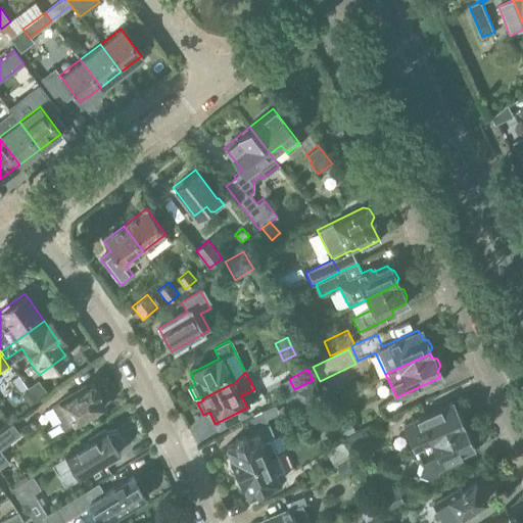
[(295,390),(302,402),(319,393),(313,381),(295,390)]
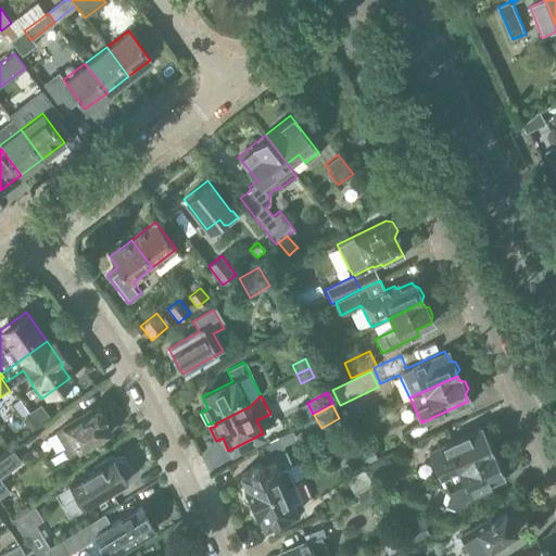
[(63,446),(61,449),(66,456),(75,451),(77,452),(108,433),(102,424),(105,418),(99,407),(90,408),(62,425),(63,426),(54,431),(63,446)]
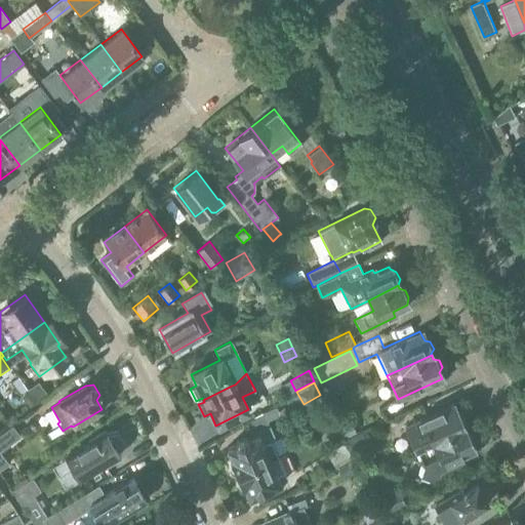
[(28,392),(22,396),(31,408),(37,404),(28,392)]
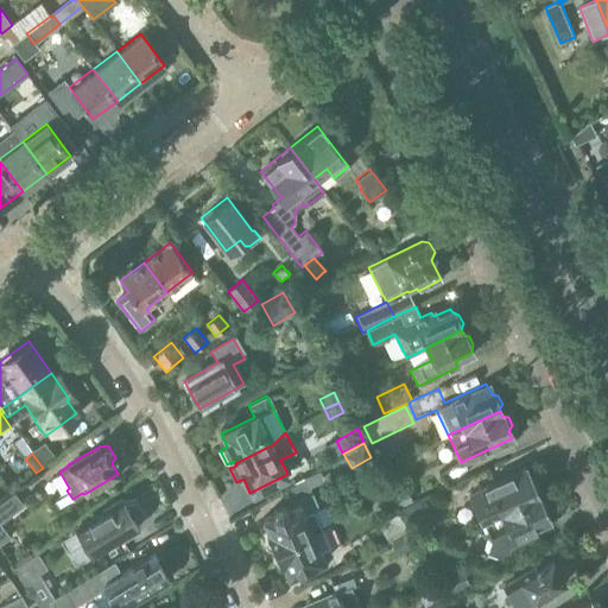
[(523,468),(467,494),(480,521),(534,495),(538,488),(534,480),(527,477),(523,468)]
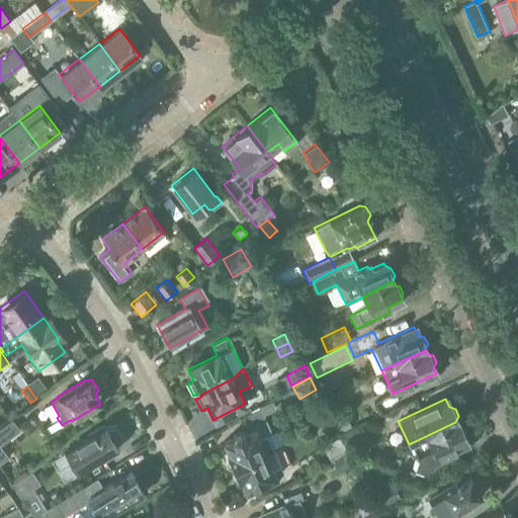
[(261,409),(263,415),(276,409),(272,401),(260,406),(261,409)]
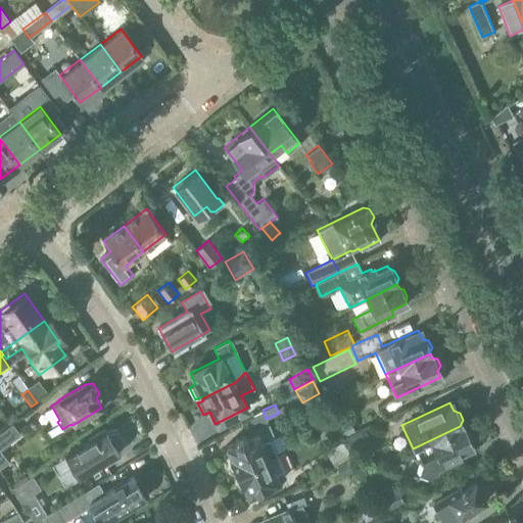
[(6,416),(11,423),(18,419),(13,412),(6,416)]
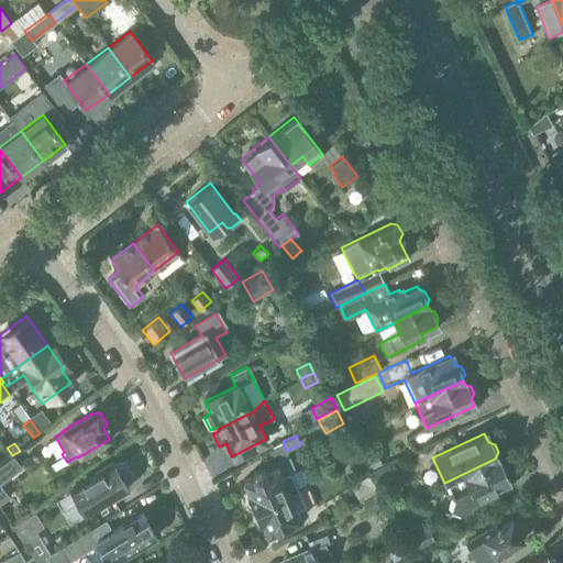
[(276,464),(275,464),(275,466),(241,481),(246,494),(245,494),(246,500),(251,506),(252,505),(253,508),(295,490),(288,475),(293,474),(291,472),(295,470),(286,451),(284,444),(269,450),(276,464)]
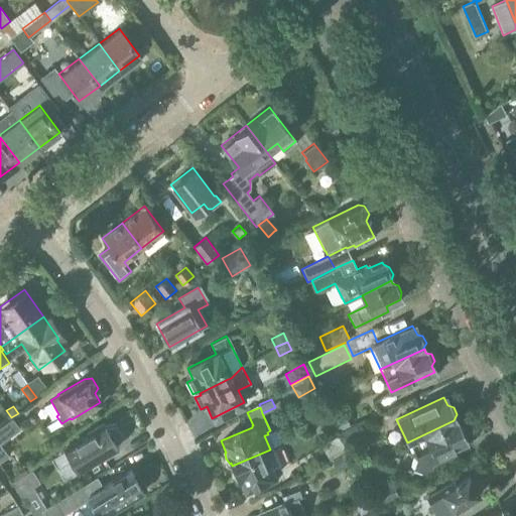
[(350,425),(345,415),(335,419),(339,430),(350,425)]
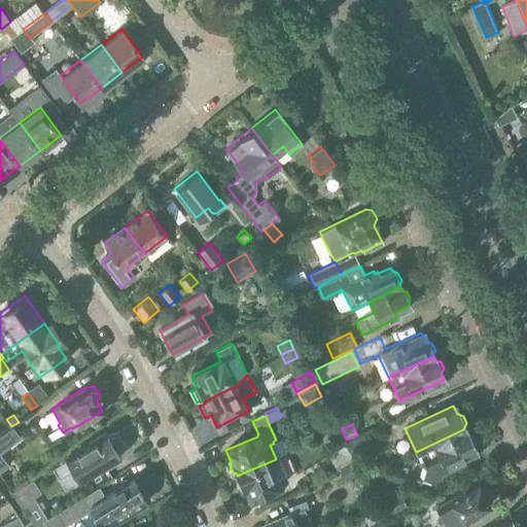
[(0,453),(21,437),(12,426),(0,435),(0,453)]
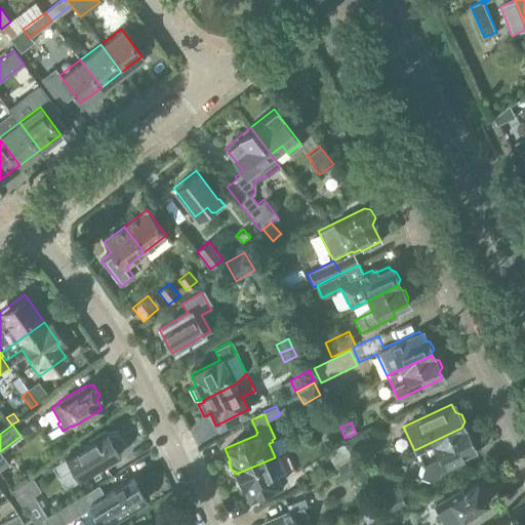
[(461,428),(414,450),(415,450),(422,465),(419,474),(429,477),(438,473),(440,469),(474,452),(471,445),(474,440),(470,433),(463,431),(461,428)]
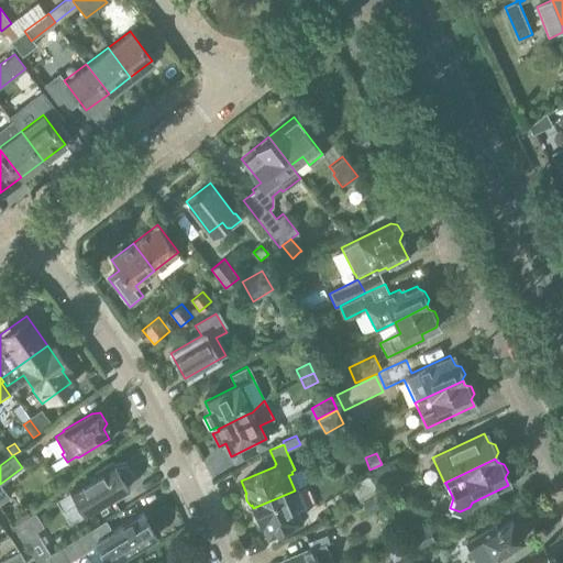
[(83,512),(124,488),(124,486),(131,476),(123,463),(112,464),(111,463),(68,488),(83,512)]
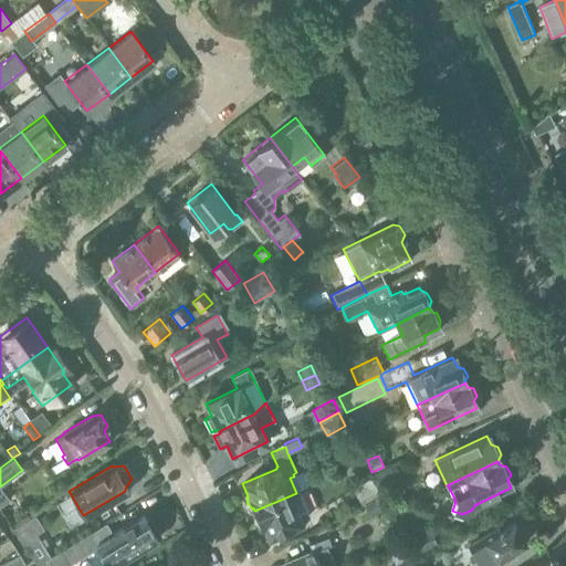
[(390,465),(371,473),(380,494),(399,485),(390,465)]
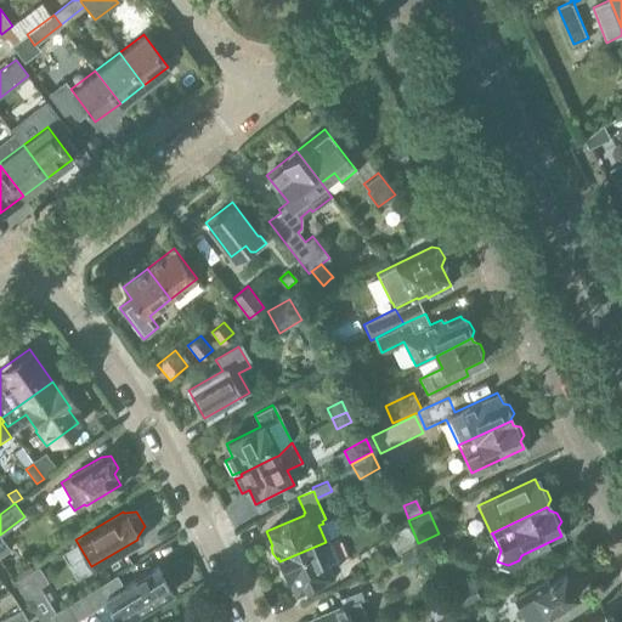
[(397,553),(417,541),(406,524),(386,537),(397,553)]
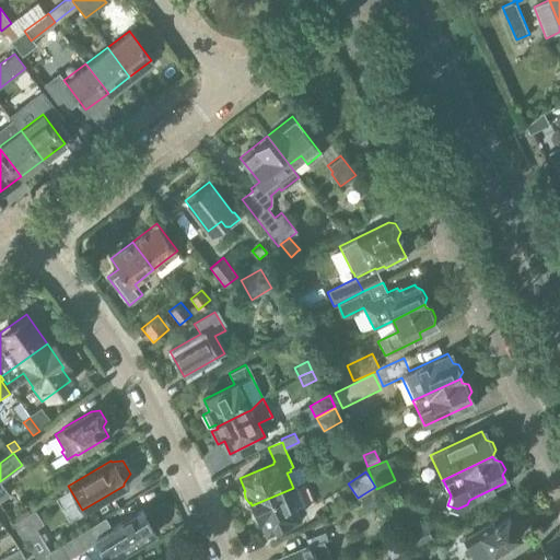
[(293,488),(252,505),(253,508),(252,509),(253,515),(257,520),(264,533),(298,518),(293,508),(301,504),(293,488)]
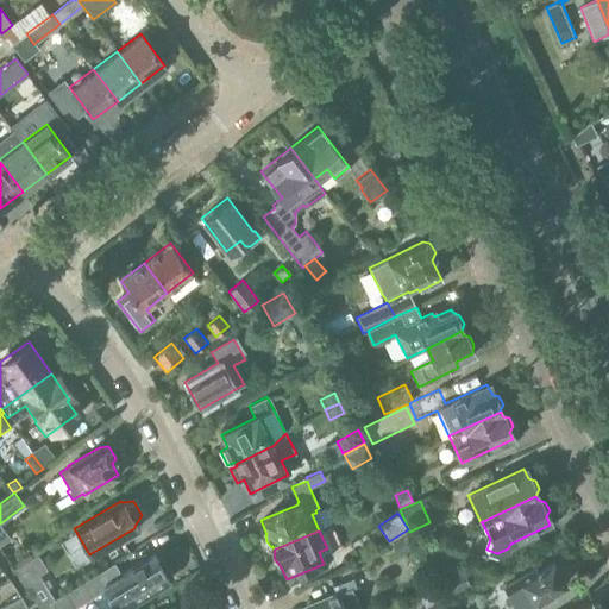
[(399,556),(414,546),(407,533),(391,542),(399,556)]
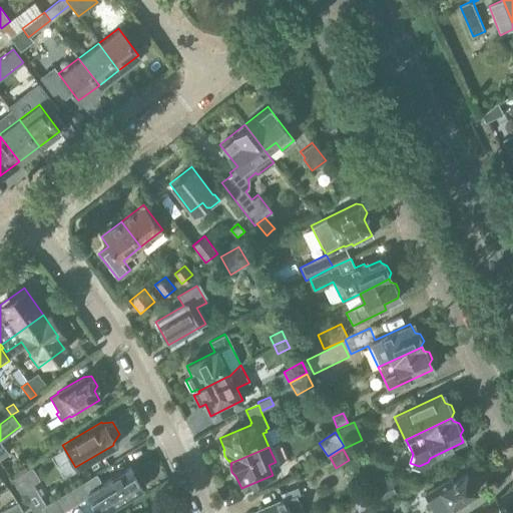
[(12,479),(23,497),(36,489),(32,483),(39,479),(31,467),(12,479)]
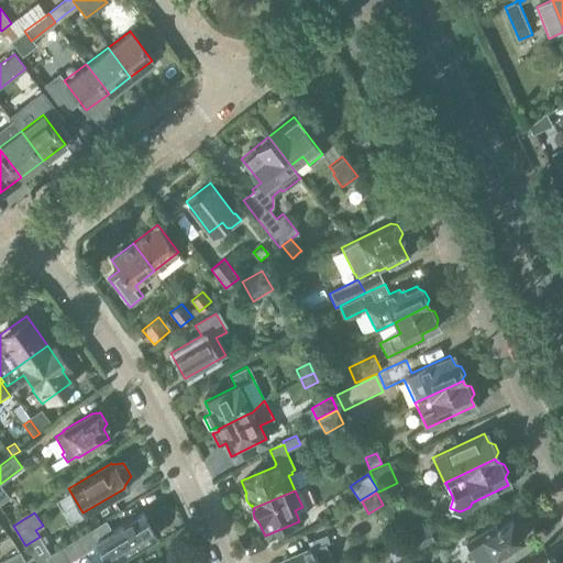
[(139,512),(111,529),(106,520),(45,556),(48,562),(66,562),(95,545),(106,562),(156,532),(146,516),(142,518),(139,512)]
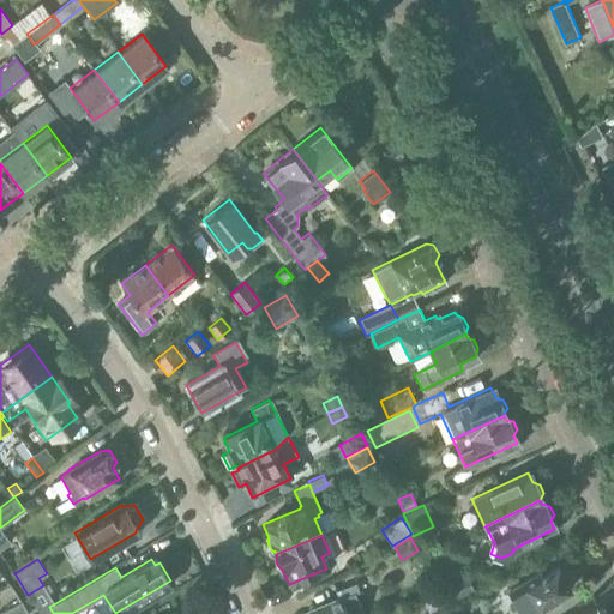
[(535,613),(535,612),(558,599),(557,595),(570,585),(570,584),(571,578),(566,570),(560,569),(557,564),(542,572),(539,570),(507,589),(523,613),(521,613),(535,613)]
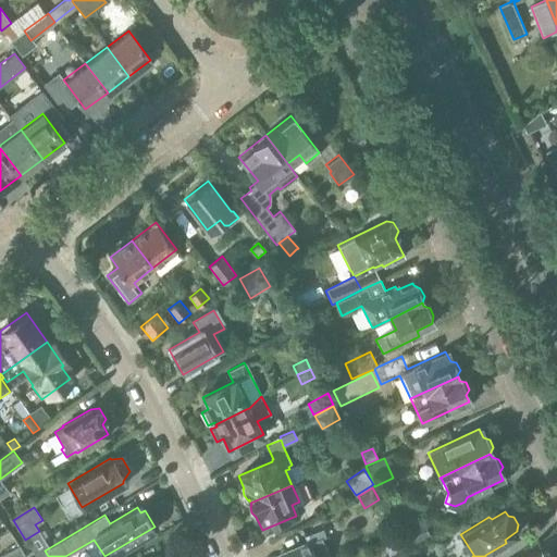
[(401,530),(407,544),(430,534),(423,520),(401,530)]
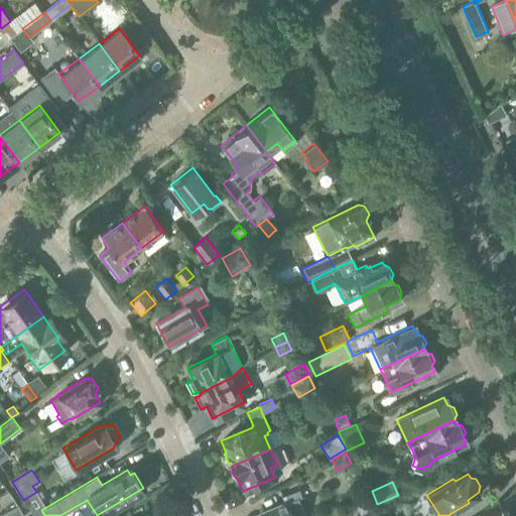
[(282,497),(285,503),(262,512),(263,515),(304,515),(298,498),(301,496),(298,490),(282,497)]
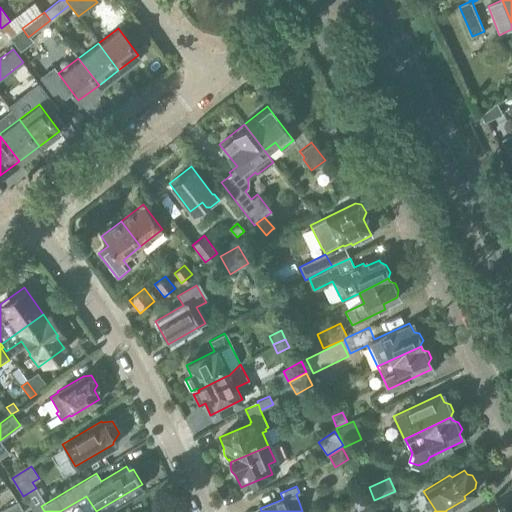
[(0,510),(0,511),(24,511),(18,501),(0,510)]
